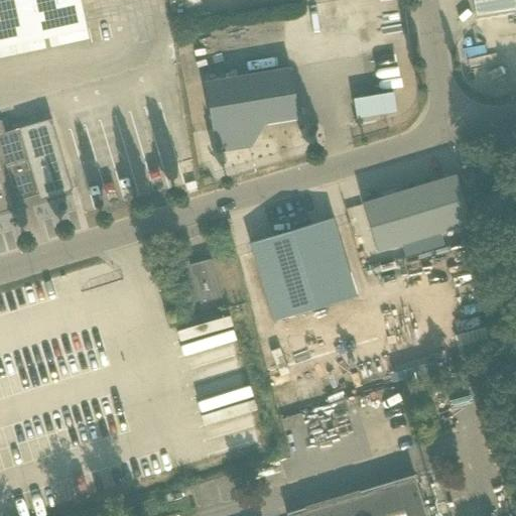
[(0,0),(0,47),(87,29),(80,0),(0,0)]
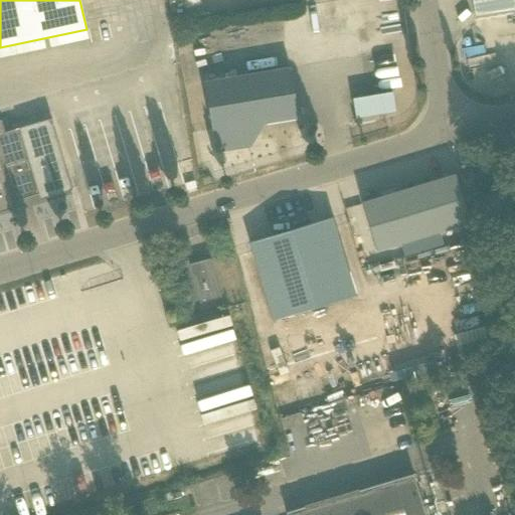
[(514,0),(472,0),(475,16),(514,9),(514,0)]
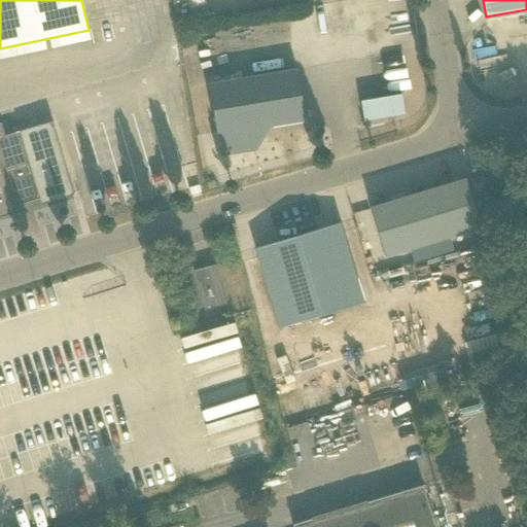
[(209,84),(217,134),(221,156),(256,150),(271,127),(306,120),(296,70),(209,84)]
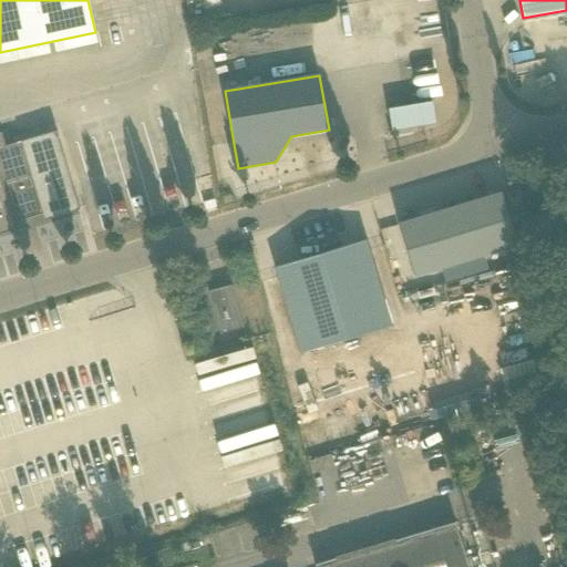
[(432,101),(389,109),(393,131),(435,123),(432,101)]
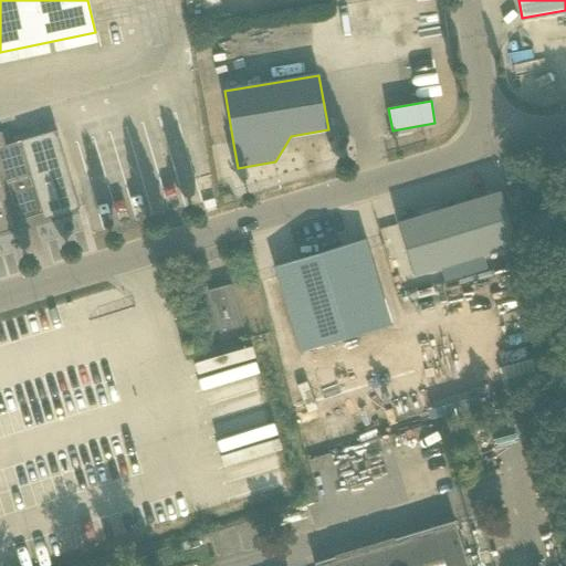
[(44,220),(79,210),(56,130),(6,146),(3,139),(0,139),(0,233),(16,229),(14,222),(42,213),(44,220)]
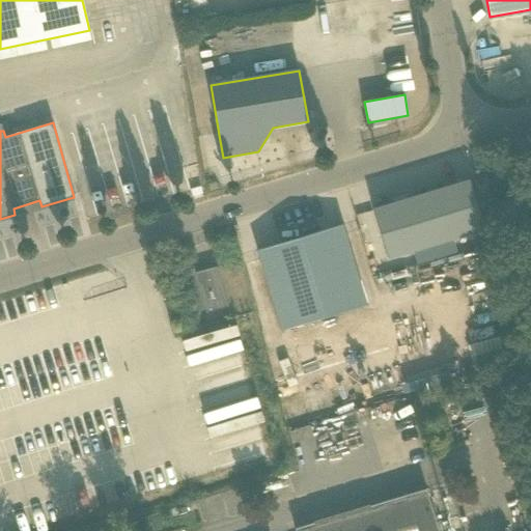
[(484,230),(470,180),(372,210),(388,259),(484,230)]
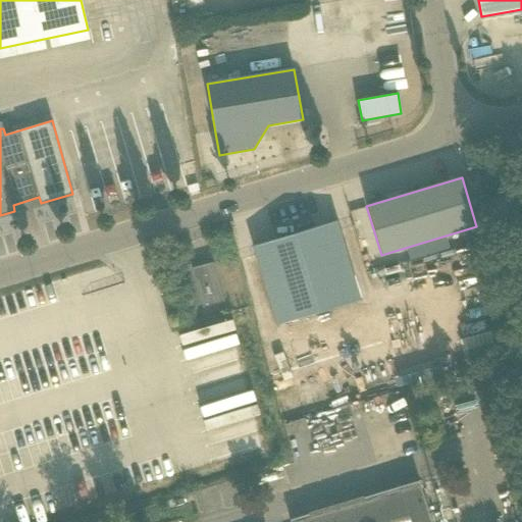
[(365,207),(356,209),(361,228),(369,226),(365,207)]
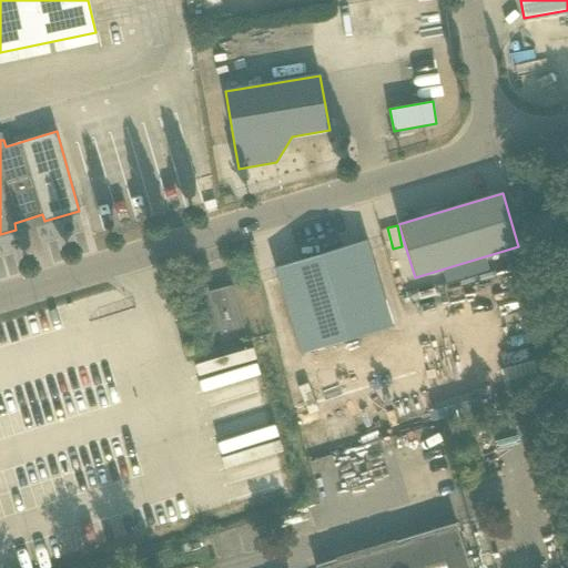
[(392,326),(366,241),(275,267),(302,354),(392,326)]
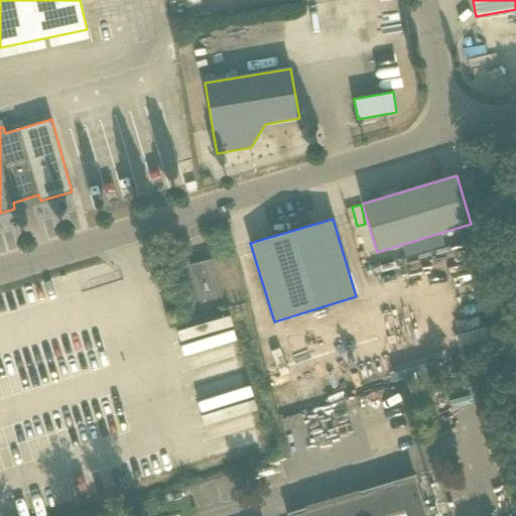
[(201,304),(222,298),(212,259),(189,265),(201,304)]
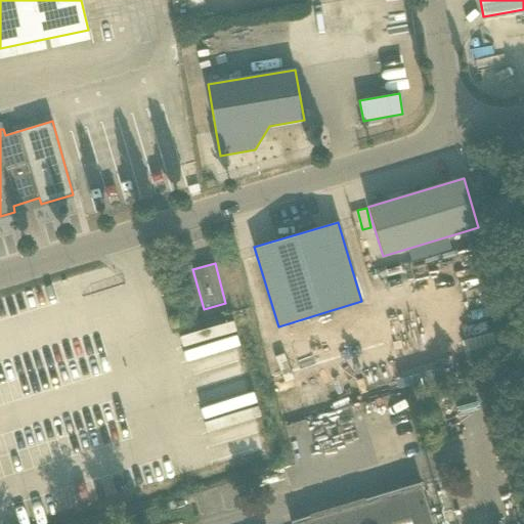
[(471,373),(503,363),(496,342),(465,351),(471,373)]
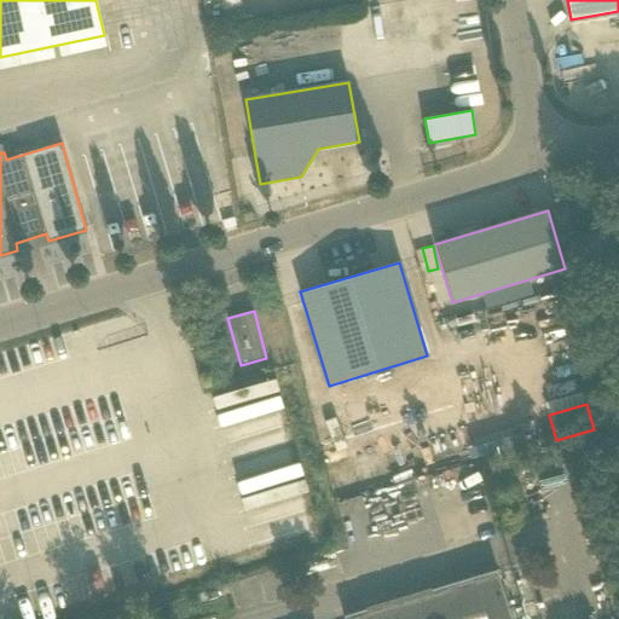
[(478,505),(450,510),(455,538),(482,533),(478,505)]
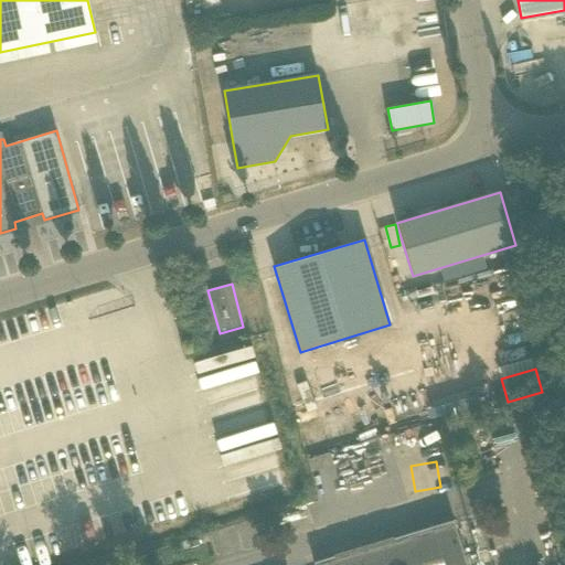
[(466,564),(452,520),(313,563),(313,564),(466,564)]
